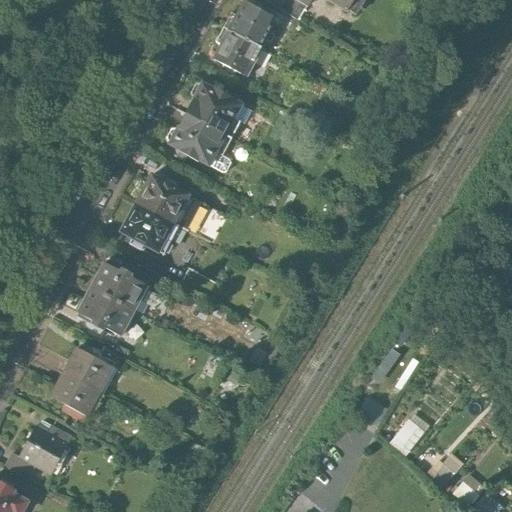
[(114,0),(88,0),(109,11),(114,0)]
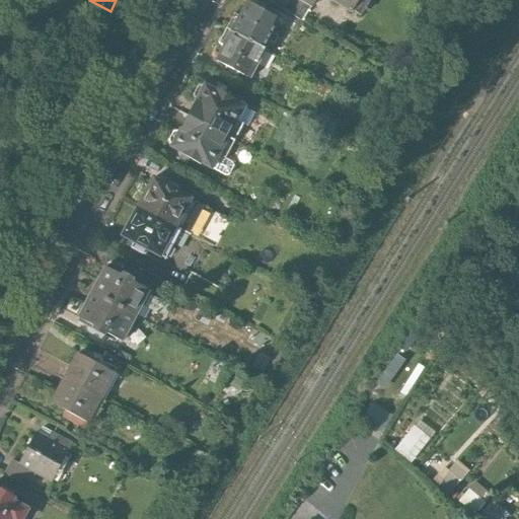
[(313,1),(311,0),(272,0),(270,3),(301,21),(313,1)]
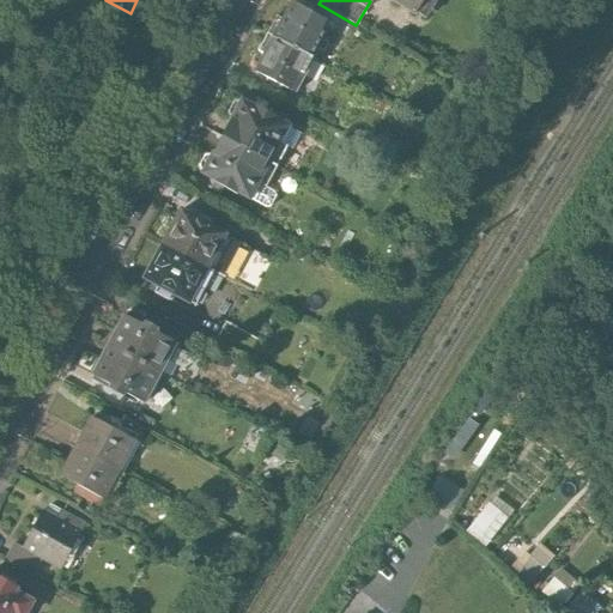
[(423,0),(368,0),(370,1),(370,0),(382,0),(413,18),(423,0)]
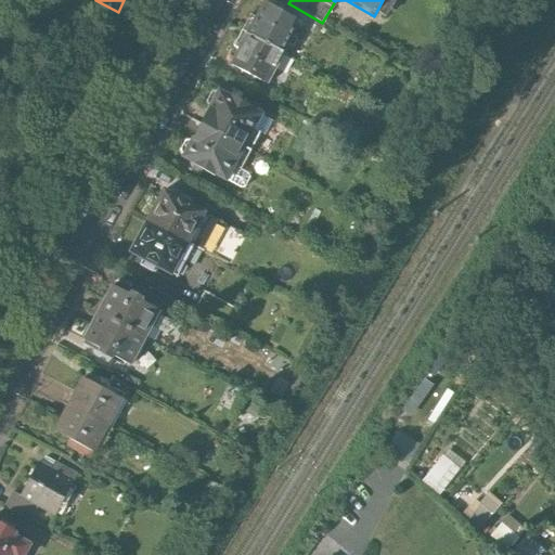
[(298,23),(263,4),(247,36),(282,54),(298,23)]
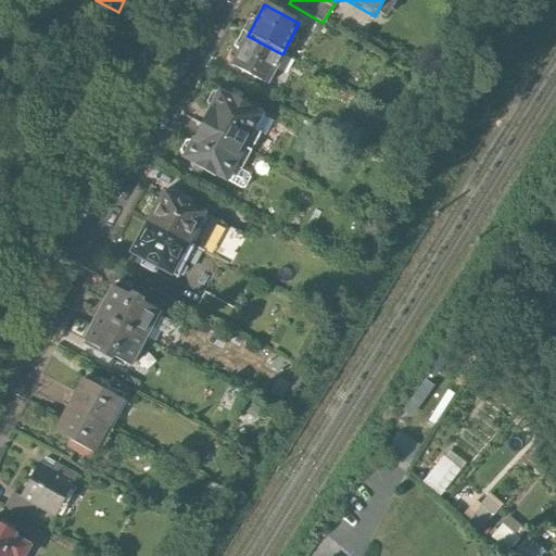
[(266,86),(282,54),(248,36),(230,67),(266,86)]
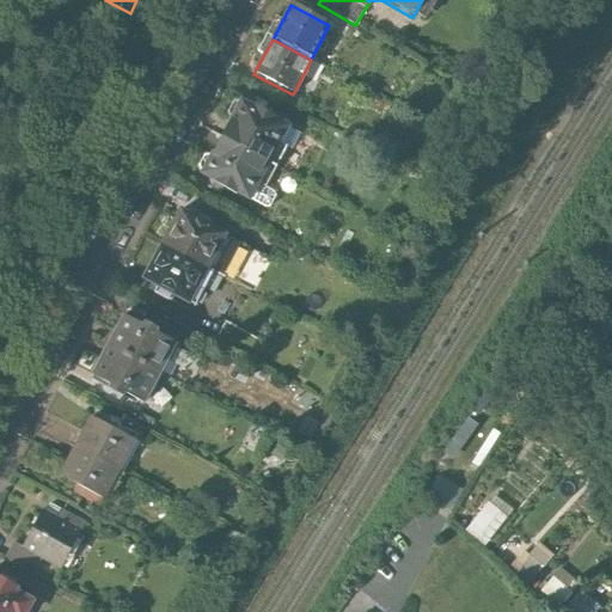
[(243,102),(225,135),(271,160),(289,127),(243,102)]
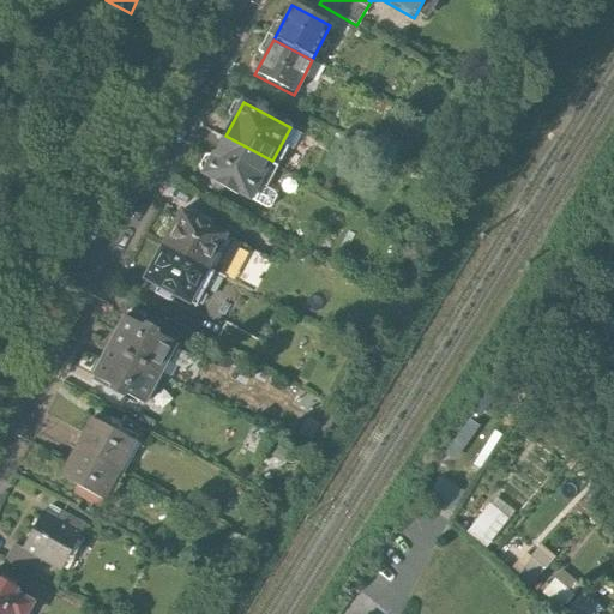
[(251,202),(272,161),(226,136),(203,175),(251,202)]
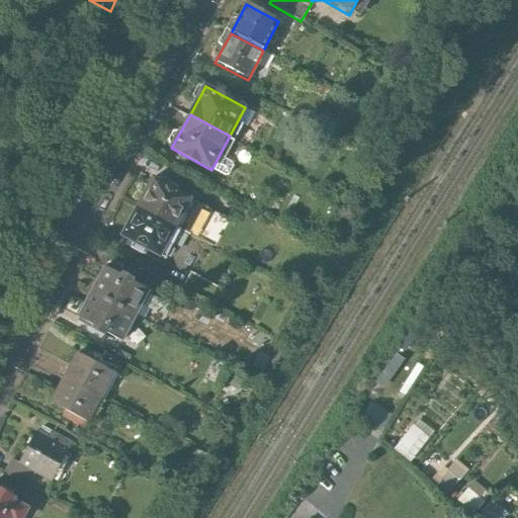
[(151,178),(136,206),(174,226),(189,197),(151,178)]
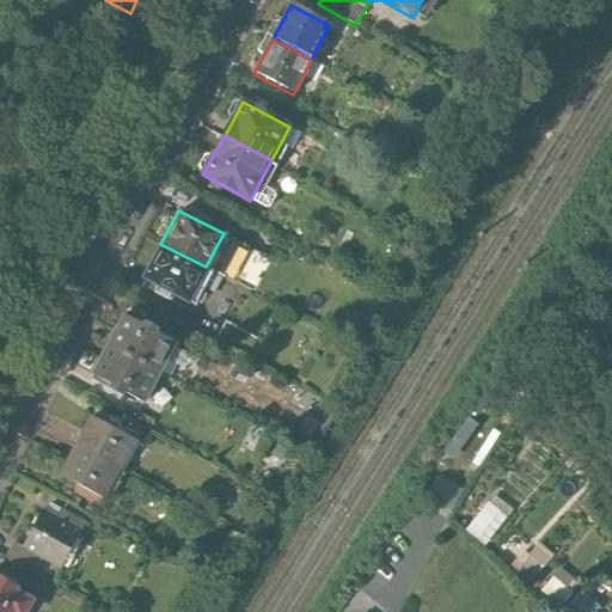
[(188,301),(206,267),(160,244),(142,279),(188,301)]
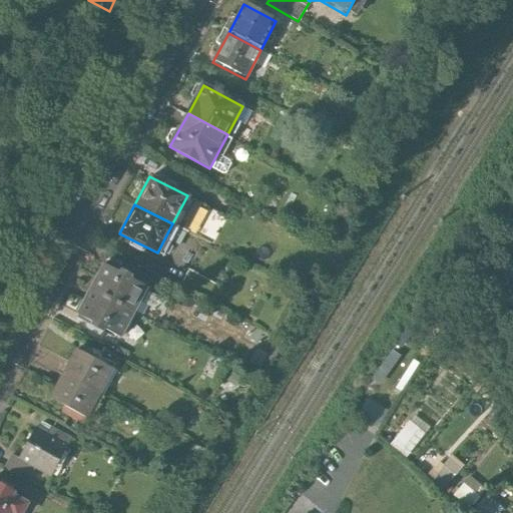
[(105,265),(93,287),(135,311),(148,288),(105,265)]
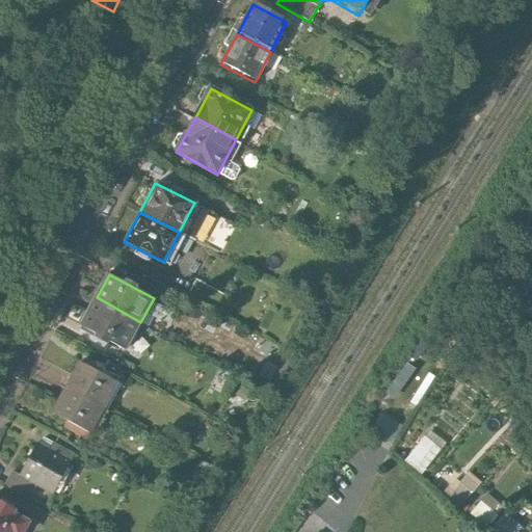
[(127,347),(140,322),(97,297),(82,323),(127,347)]
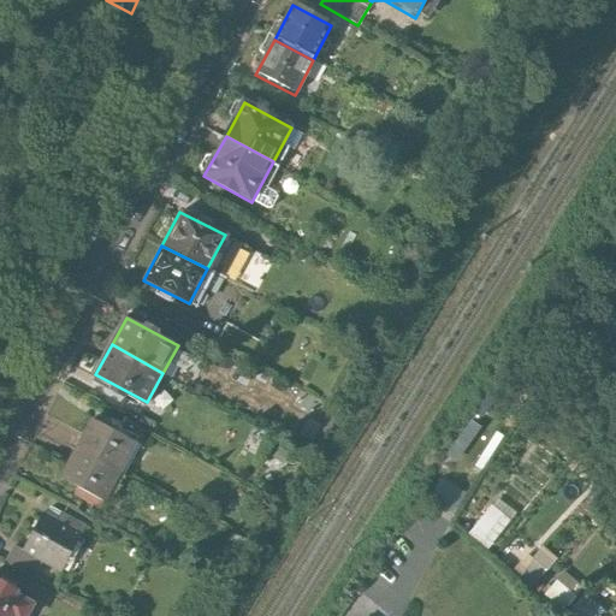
[(615,347),(603,355),(615,374),(615,373),(615,347)]
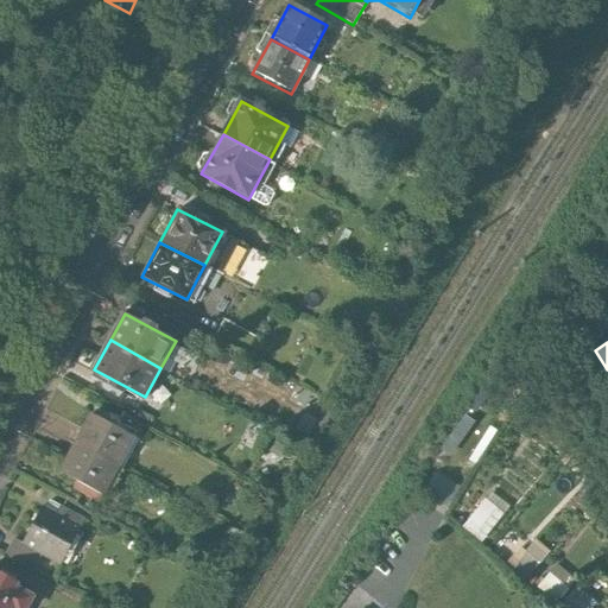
[(93,416),(77,443),(119,466),(134,438),(93,416)]
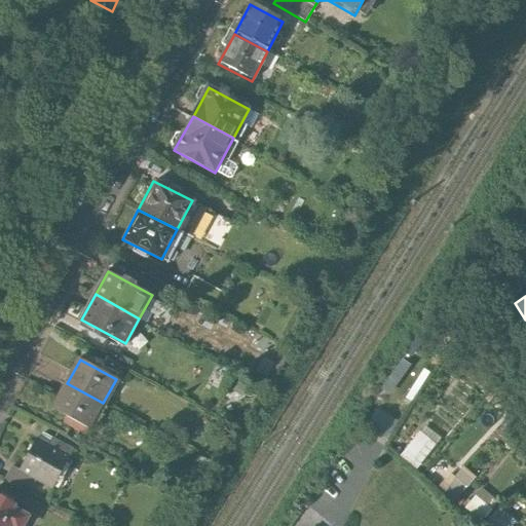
[(90,427),(103,403),(67,383),(53,408),(90,427)]
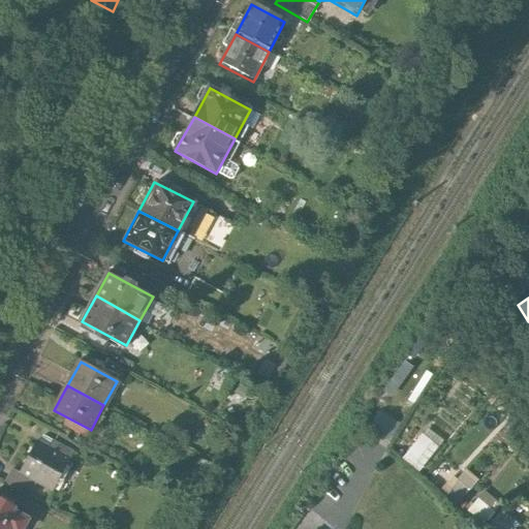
[(426,425),(402,457),(419,469),(443,438),(426,425)]
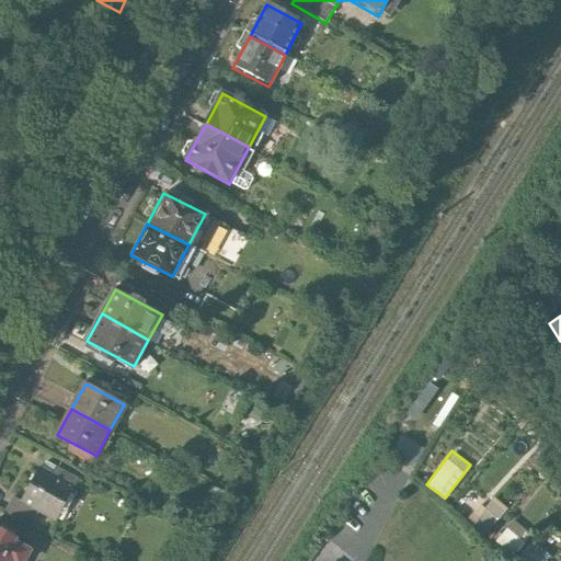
[(79,481),(58,469),(53,477),(41,470),(23,502),(41,512),(57,521),(79,481)]
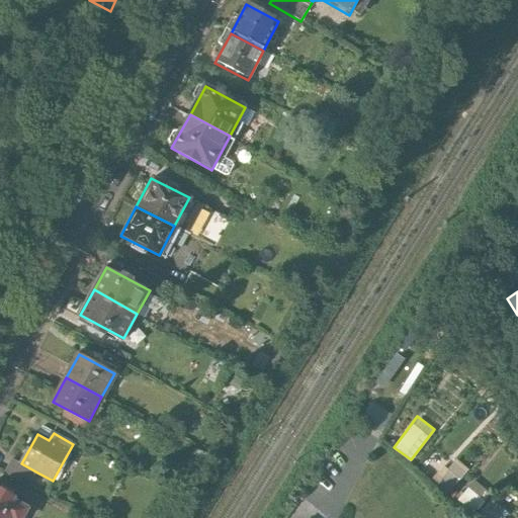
[(432,480),(446,493),(467,469),(453,456),(432,480)]
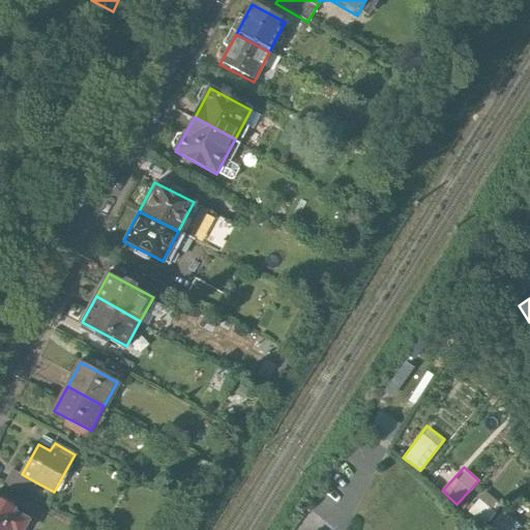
[(22,474),(15,470),(7,483),(30,497),(38,483),(22,474)]
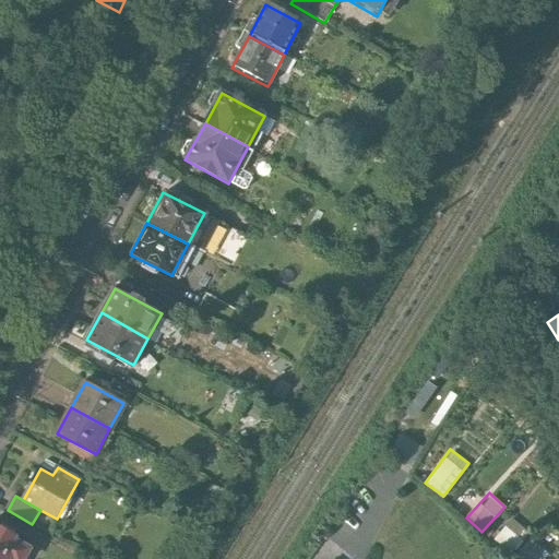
[(512,552),(527,533),(508,518),(492,538),(512,552)]
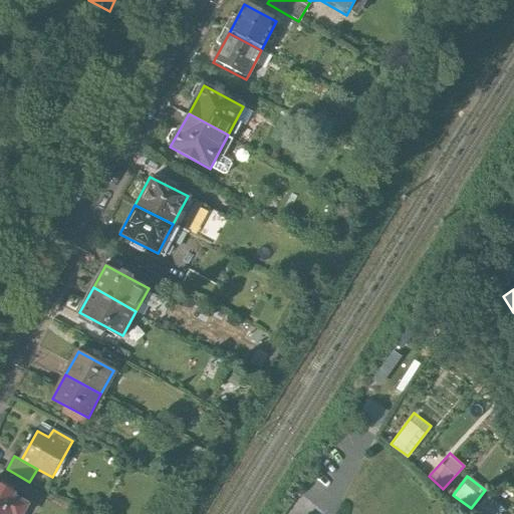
[(0,513),(22,513),(26,506),(10,497),(11,494),(0,487),(0,513)]
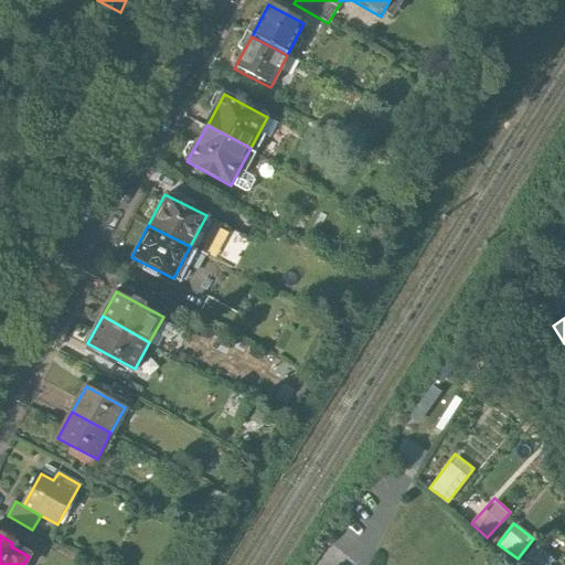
[(525,564),(555,564),(558,561),(534,541),(519,560),(525,564)]
